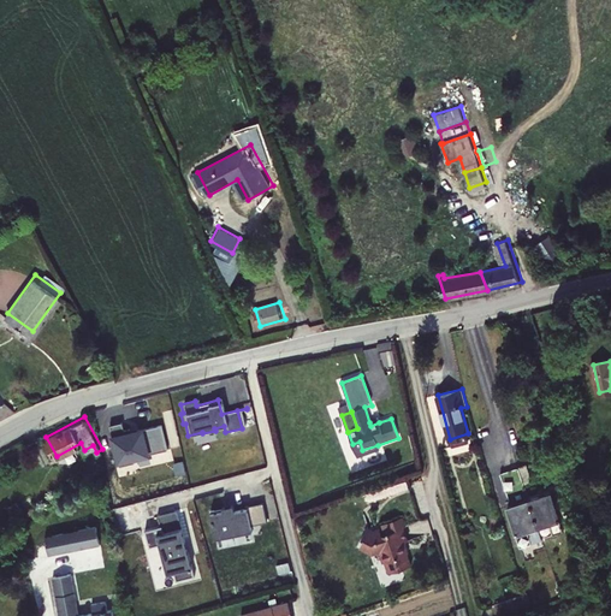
[(117,422),(104,425),(113,468),(128,465),(126,460),(161,451),(155,426),(125,433),(125,430),(118,431),(117,422)]
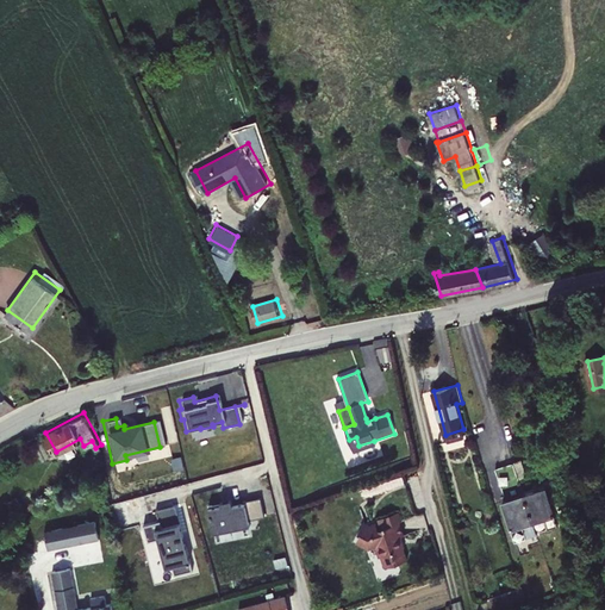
[(375,446),(374,441),(359,446),(356,437),(349,440),(354,454),(375,446)]
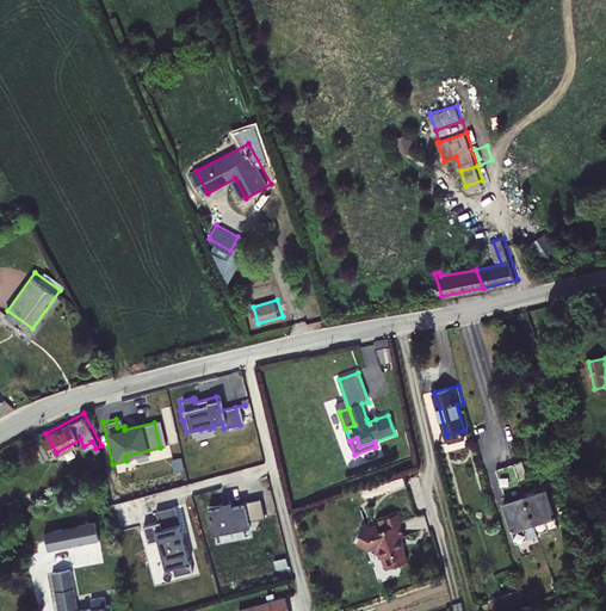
[(514,467),(519,483),(529,480),(523,463),(514,467)]
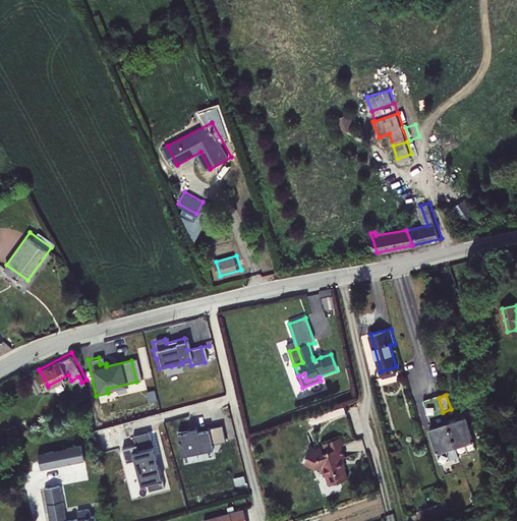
[(436,414),(443,412),(439,398),(431,400),(436,414)]
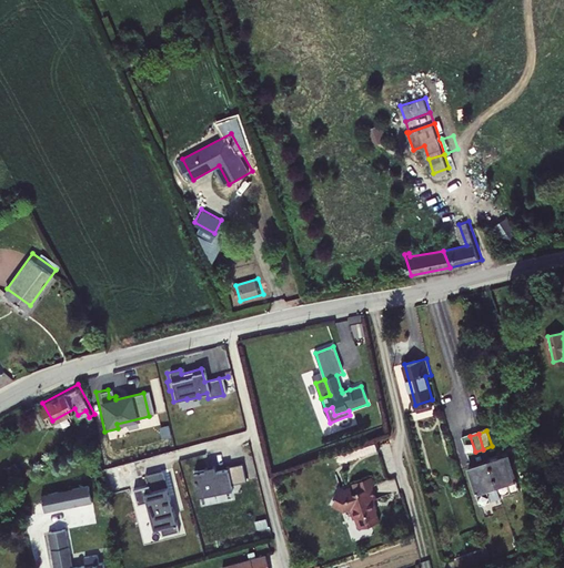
[(373,442),(332,453),(334,460),(375,449),(373,442)]
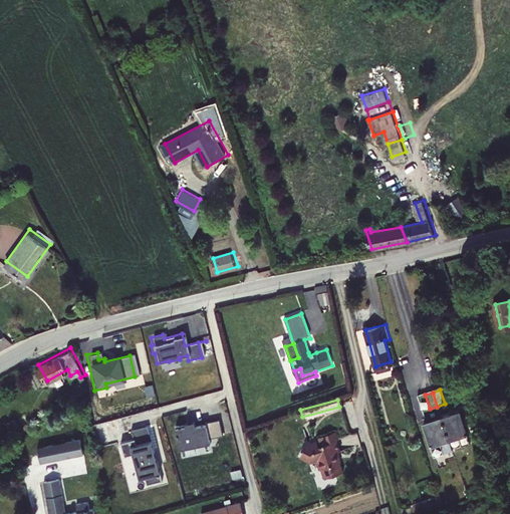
[(27,411),(18,416),(25,430),(34,425),(27,411)]
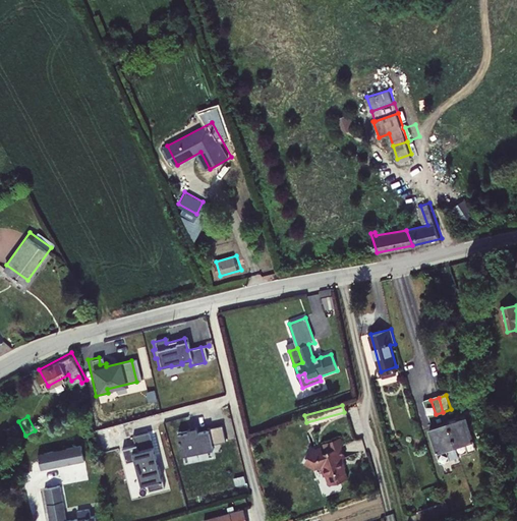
[(447,424),(454,447),(463,444),(467,455),(476,452),(465,418),(447,424)]
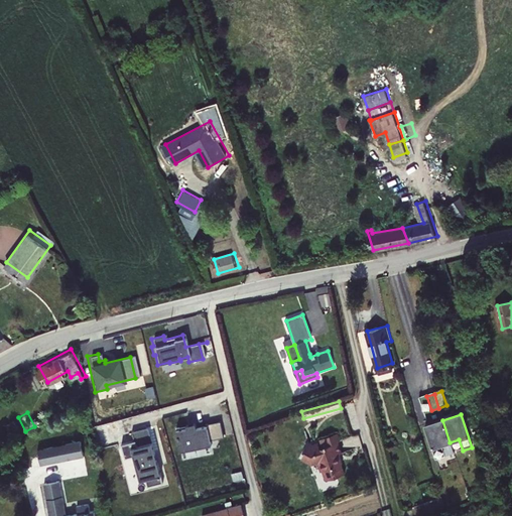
[(174,437),(177,452),(209,444),(208,439),(221,436),(217,420),(202,423),(203,425),(194,427),(193,423),(182,425),(183,426),(173,428),(175,436),(174,437)]
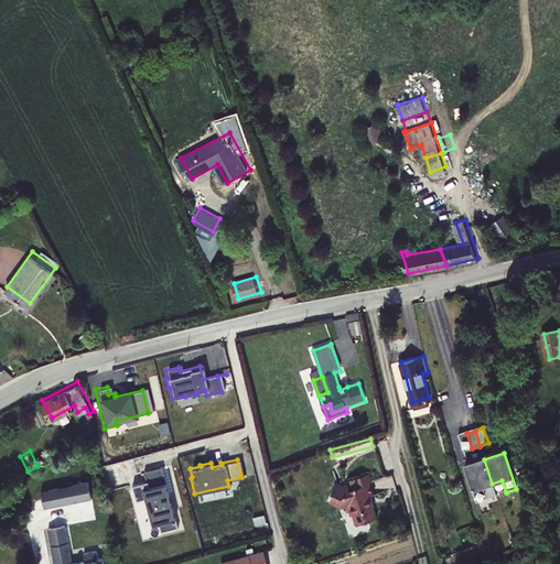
[(484,459),(464,465),(476,501),(487,498),(484,487),(492,484),(484,459)]
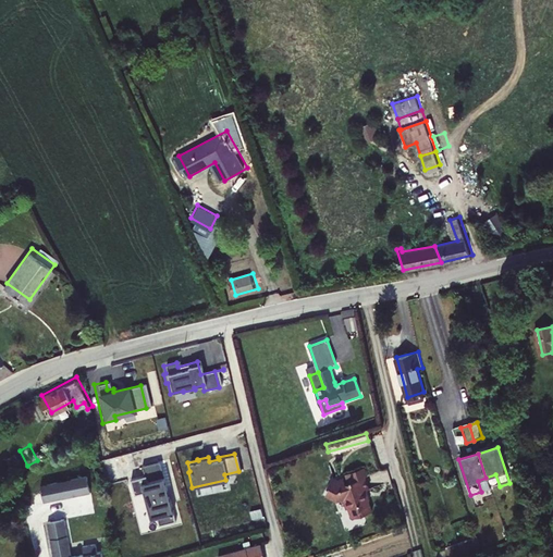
[(156,462),(137,467),(140,478),(126,481),(131,497),(140,494),(148,520),(152,519),(155,527),(172,522),(156,462)]
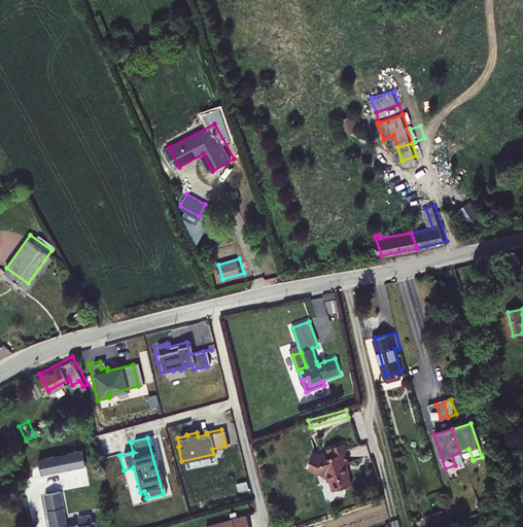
[(79,451),(35,460),(37,475),(82,466),(79,451)]
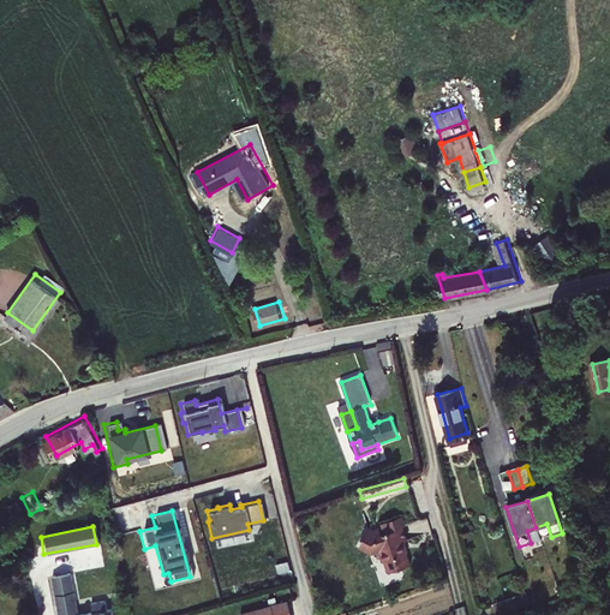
[(404,526),(376,535),(381,550),(378,550),(382,562),(384,561),(388,572),(411,565),(407,553),(410,551),(406,542),(406,541),(408,539),(404,526)]
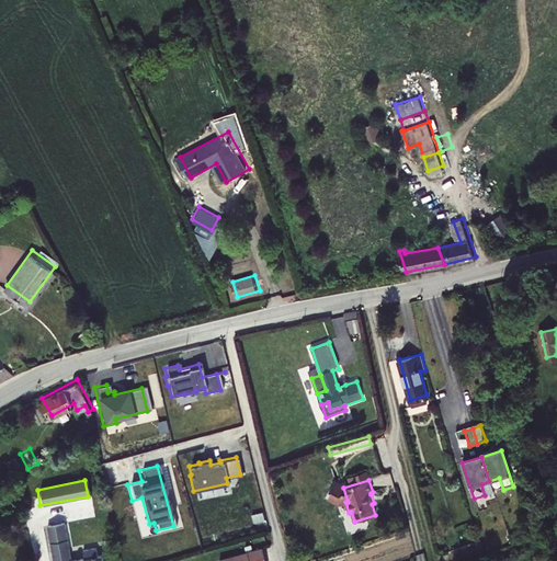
[(66,560),(60,523),(44,526),(48,560),(99,560),(99,556),(69,560),(66,560)]
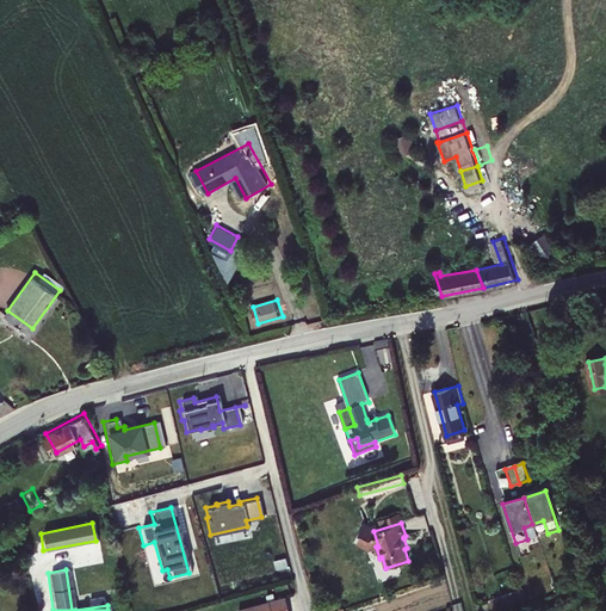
[(531,587),(521,591),(525,600),(535,597),(531,587)]
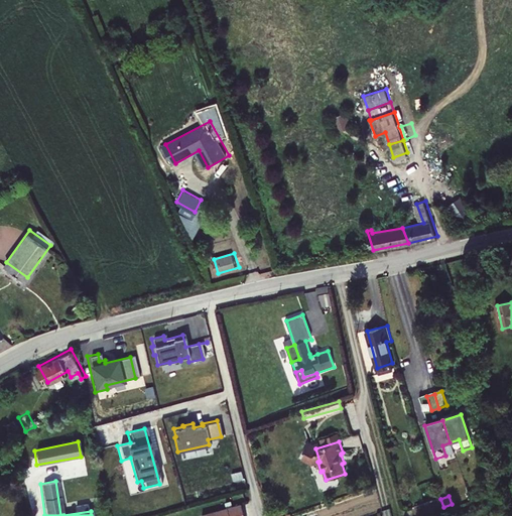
[(413,509),(416,515),(417,515),(443,507),(440,499),(413,509)]
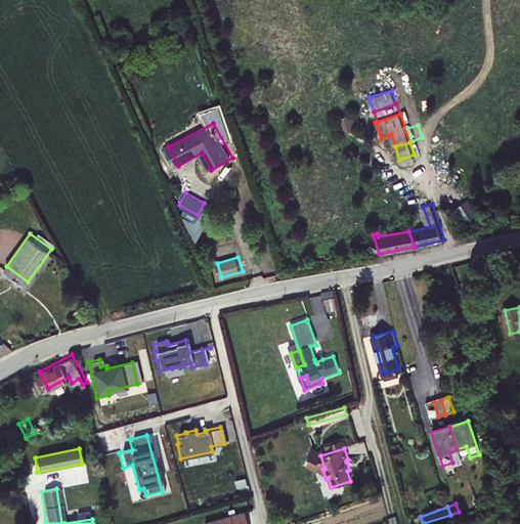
[(249,523),(246,511),(206,522),(206,523),(249,523)]
